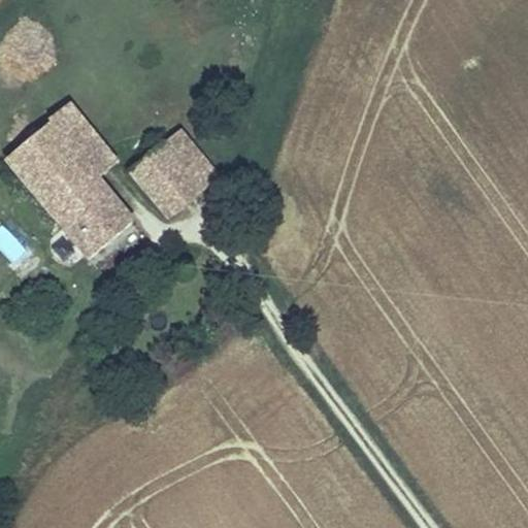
[(119,159),(70,100),(48,118),(97,176),(119,159)]
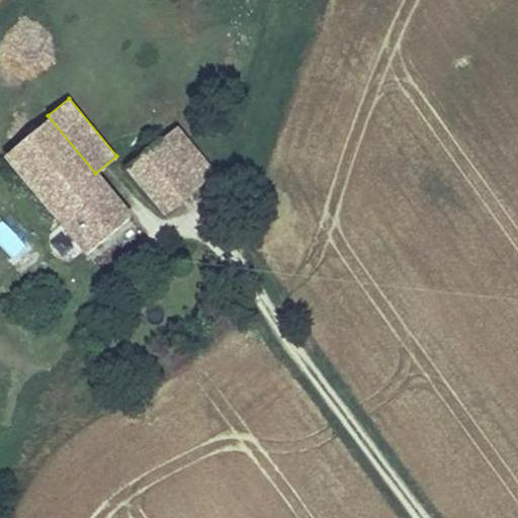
[(95,173),(48,115),(2,154),(86,255),(132,217),(95,173)]
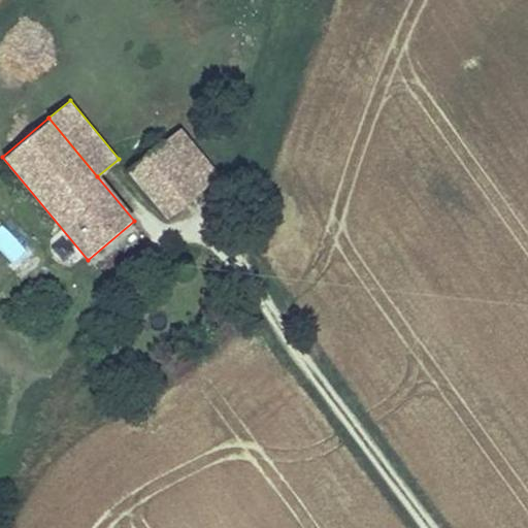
[(164,216),(218,173),(180,127),(158,144),(168,157),(137,183),(164,216)]
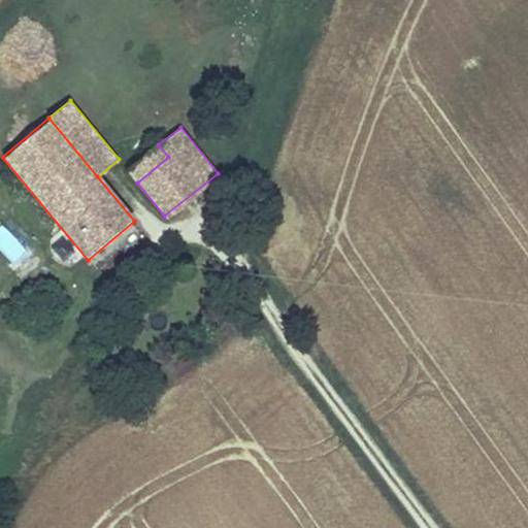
[(137,183),(168,157),(158,144),(127,169),(137,183)]
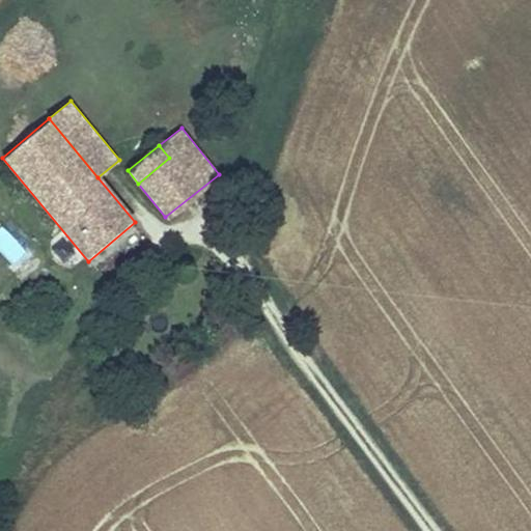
[(3,225),(0,227),(0,250),(15,266),(29,252),(3,225)]
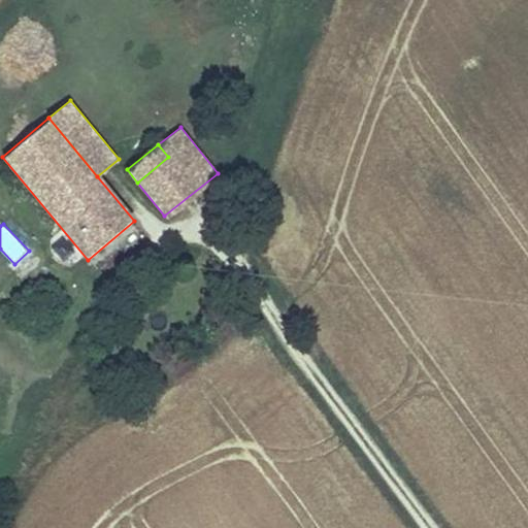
All buildings are outlined.
